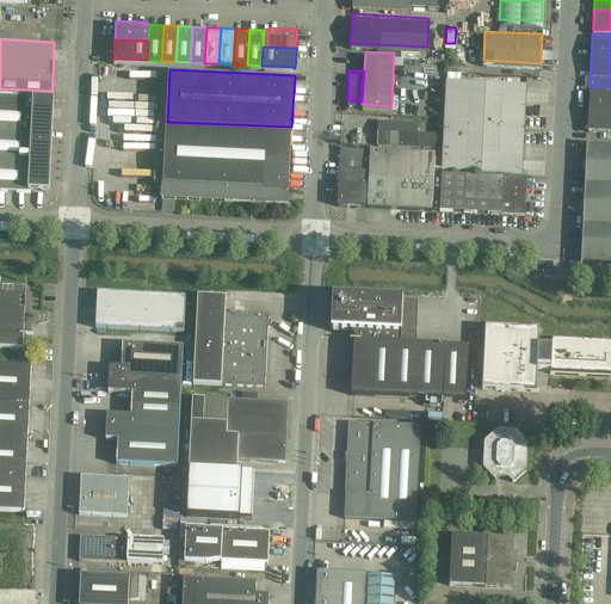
[(444,125),(523,128),(526,80),(446,76),(444,125)]
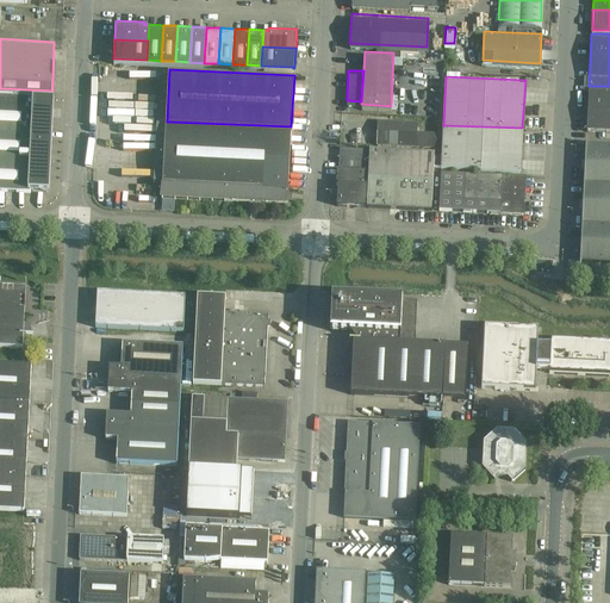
[(609,86),(589,86),(586,125),(609,125),(609,86)]
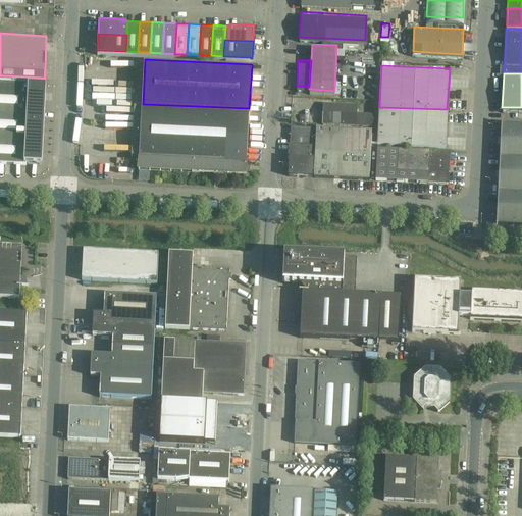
[(0,76),(0,158),(25,160),(25,156),(39,156),(42,81),(32,81),(32,79),(0,76)]
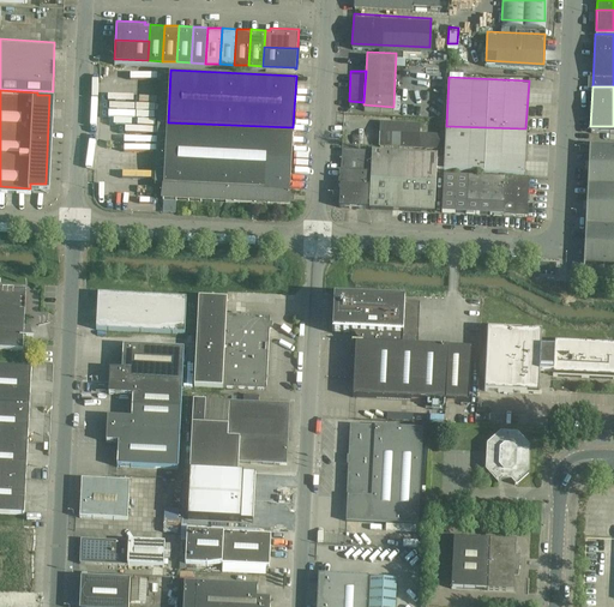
[(379,140),(441,144),(441,130),(420,128),(420,119),(380,116),(379,140)]
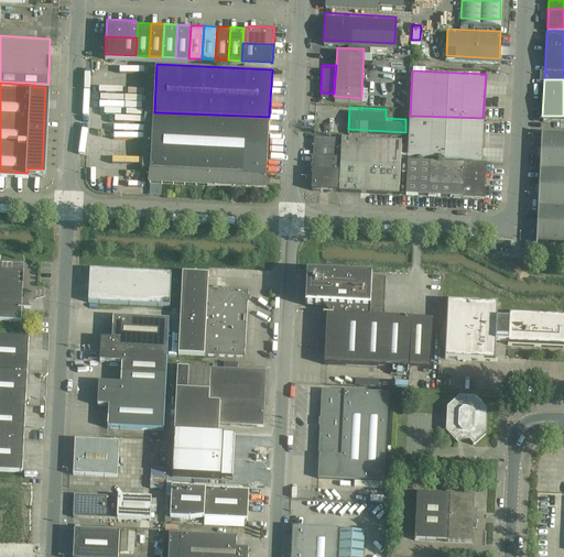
[(269,117),(154,112),(152,112),(149,178),(170,179),(171,164),(185,165),(201,165),(219,166),(267,168),(269,117)]
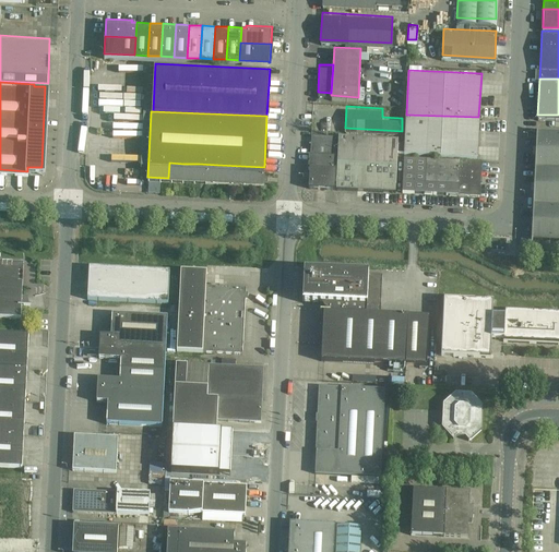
[(402,141),(402,148),(404,148),(404,151),(477,154),(478,117),(406,115),(404,141),(402,141)]
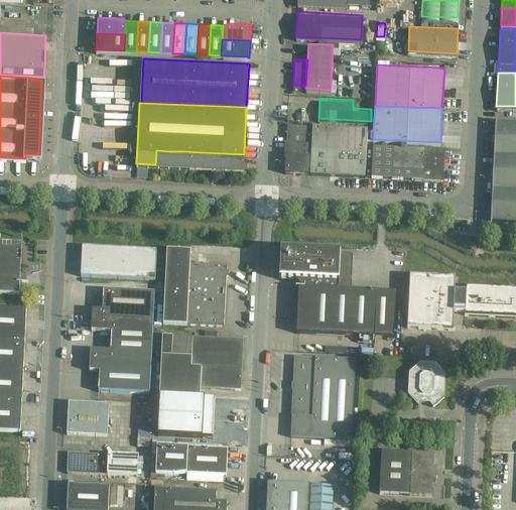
[(515,118),(496,118),(491,216),(515,217),(515,118)]
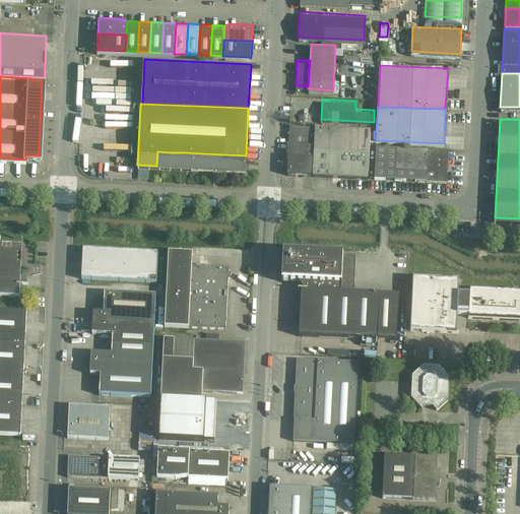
[(371,126),(314,123),(289,122),(288,140),(287,140),(287,149),(288,149),(287,171),(311,172),(313,172),(313,173),(368,175),(370,138),(374,138),(374,131),(370,131),(371,126)]
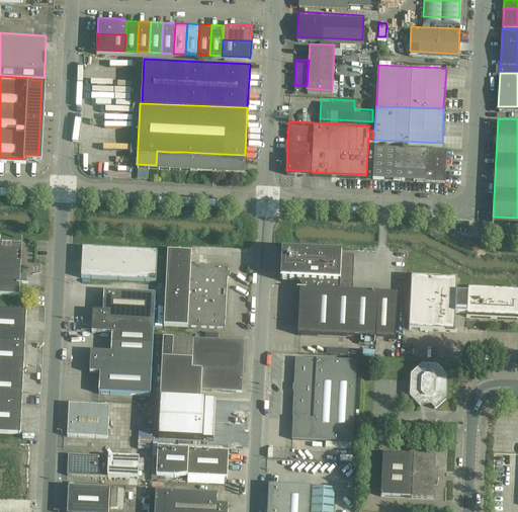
[(425,176),(427,146),(374,143),(372,174),(425,176)]
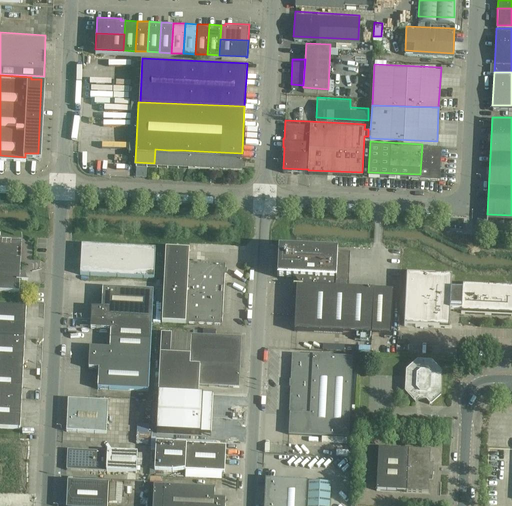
[(439,176),(440,158),(440,144),(422,143),(422,144),(420,174),(420,175),(439,176)]
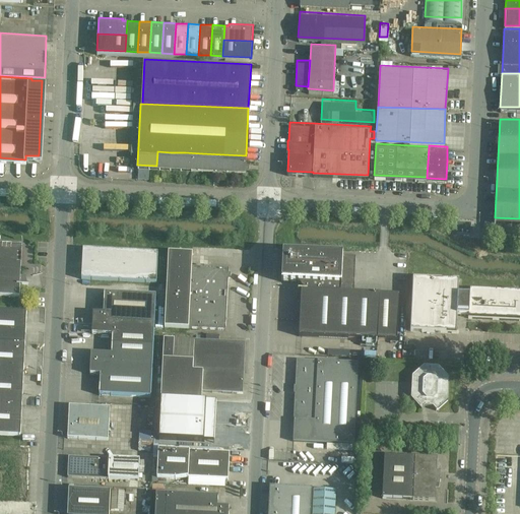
[(156,166),(170,166),(171,152),(157,151),(156,166)]
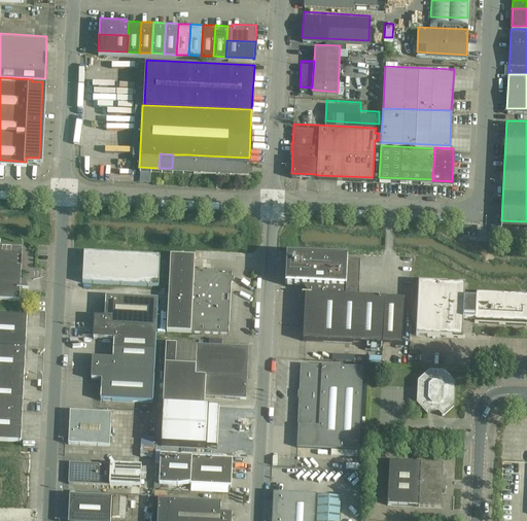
[(172,168),(186,169),(187,154),(173,154),(172,168)]
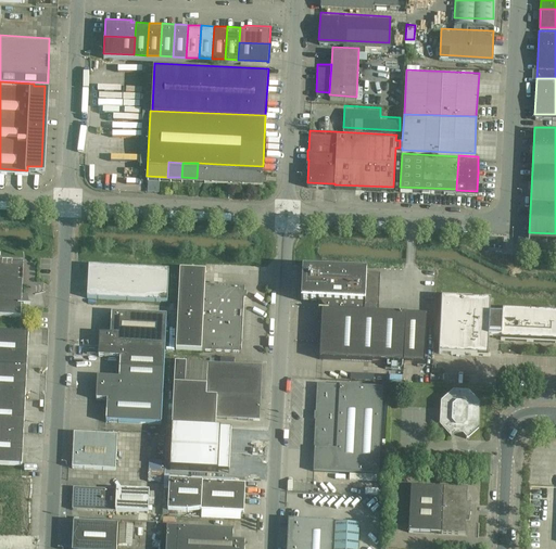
[(216,164),(198,163),(197,178),(215,178),(216,164)]
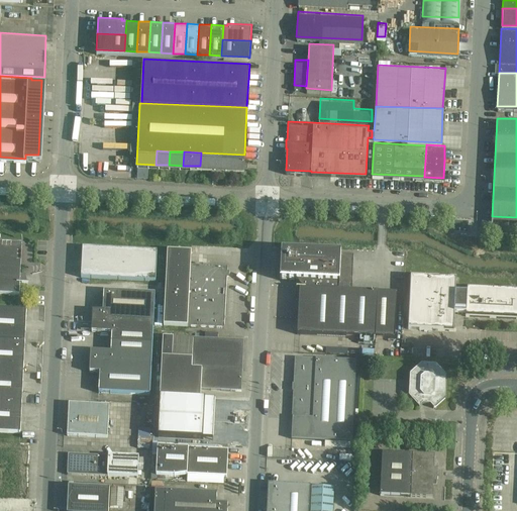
[(244,155),(201,152),(200,166),(243,168),(244,155)]
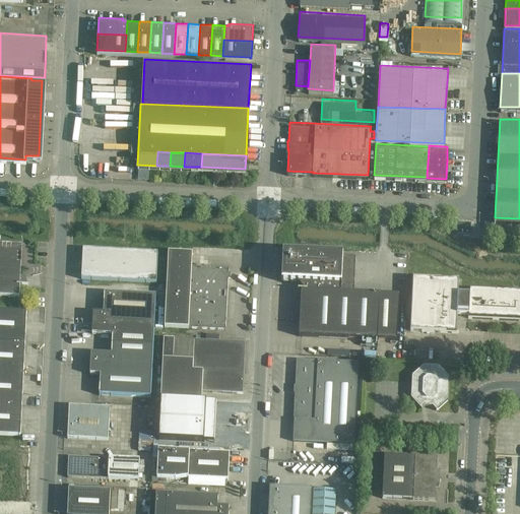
[(470,218),(456,217),(456,229),(470,230),(470,218)]
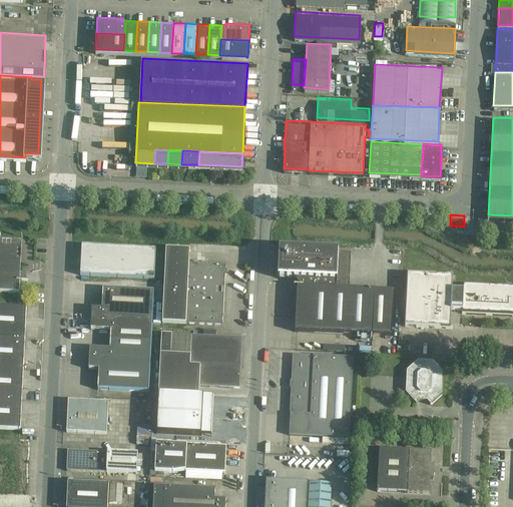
[(0,286),(19,288),(19,283),(21,237),(0,235),(0,286)]
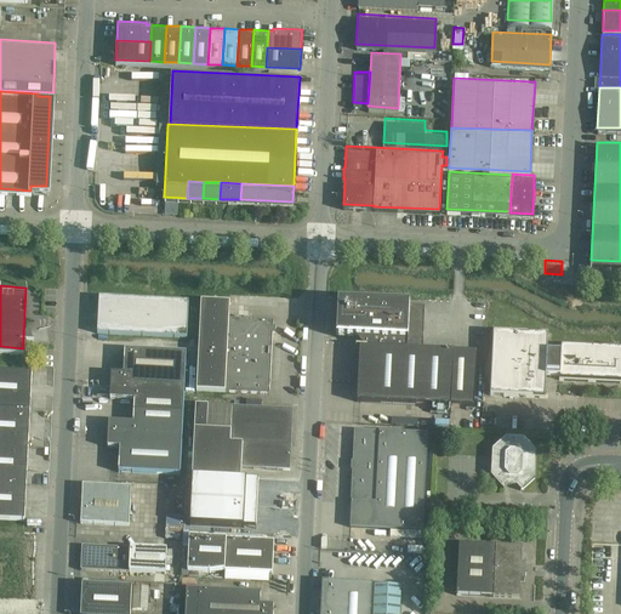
[(188,296),(98,291),(97,328),(187,333),(188,296)]
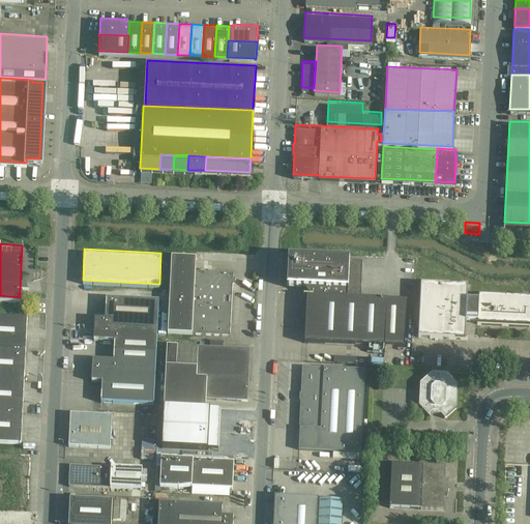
[(233,268),(195,267),(196,253),(171,252),(167,328),(192,329),(229,331),(233,268)]
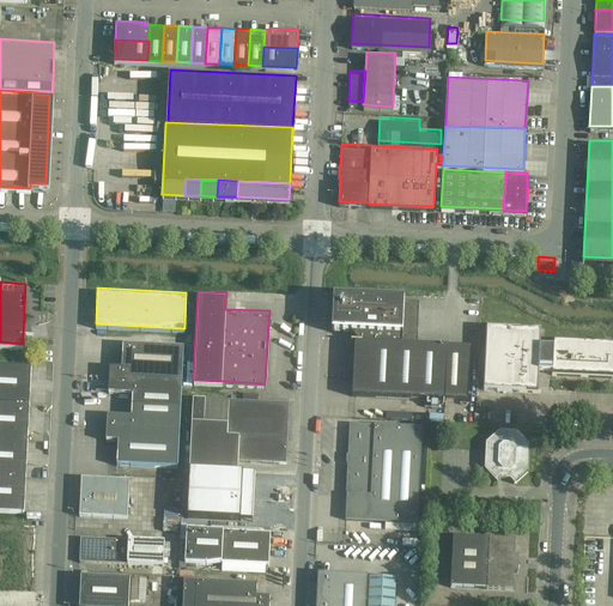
[(357,337),(417,340),(418,297),(333,294),(332,326),(352,327),(357,337)]
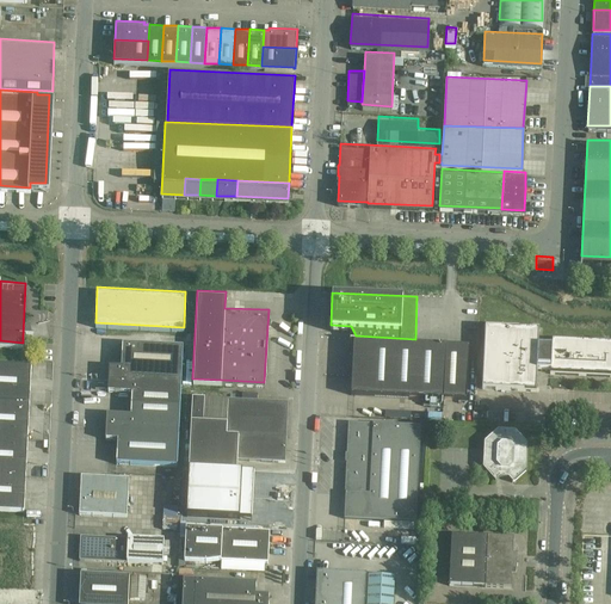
[(538,340),(538,337),(538,324),(485,321),(482,383),(536,386),(537,365),(550,365),(550,368),(610,370),(610,338),(551,336),(551,341),(538,340)]
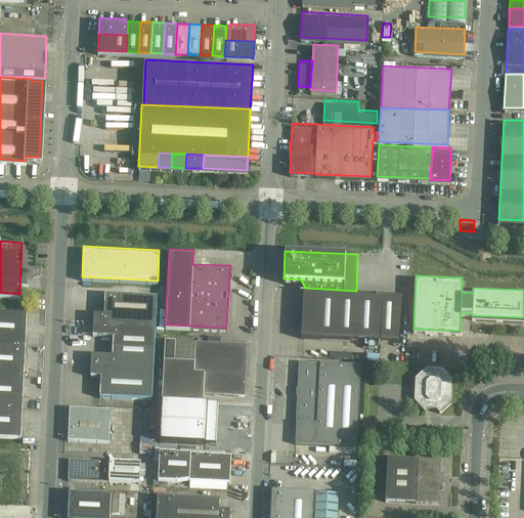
[(303,289),(301,334),(381,338),(383,292),(356,291),(305,288),(302,288),(302,289),(303,289)]
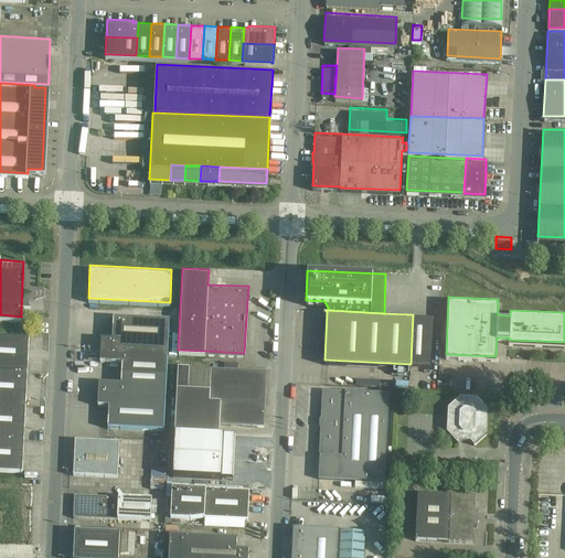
[(100,345),(167,349),(169,315),(113,312),(112,334),(100,334),(100,345)]
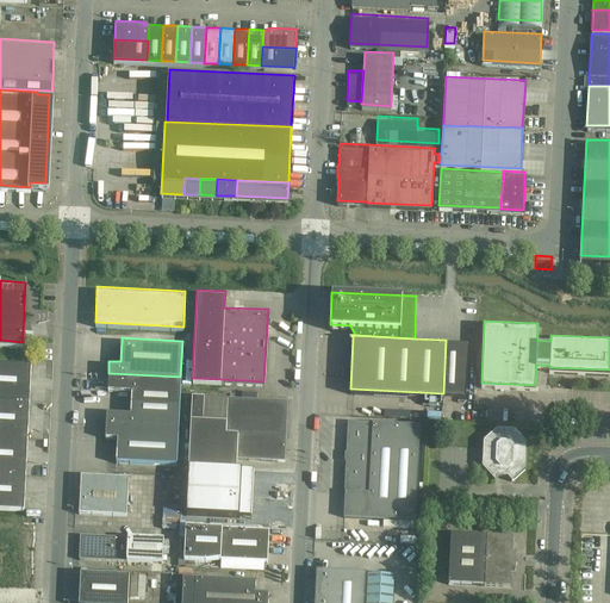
[(443,393),(465,395),(468,341),(446,340),(443,393)]
